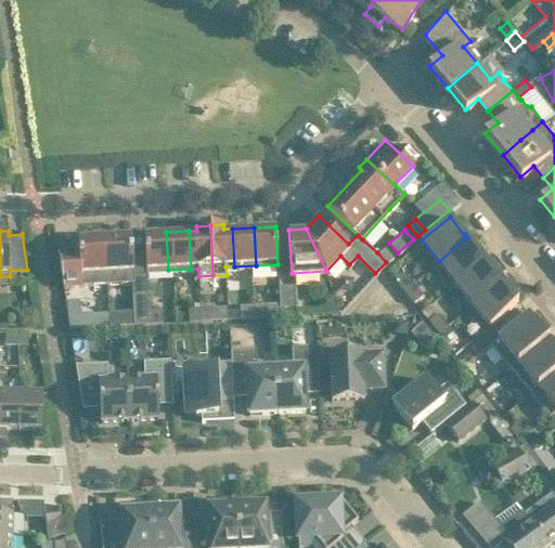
[(146,271),(168,270),(166,232),(144,233),(145,258),(146,271)]
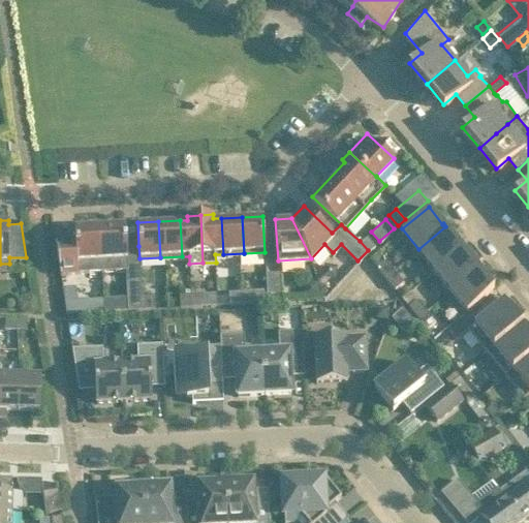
[(125,223),(100,224),(102,269),(125,267),(126,278),(141,277),(139,258),(138,246),(126,246),(125,223)]
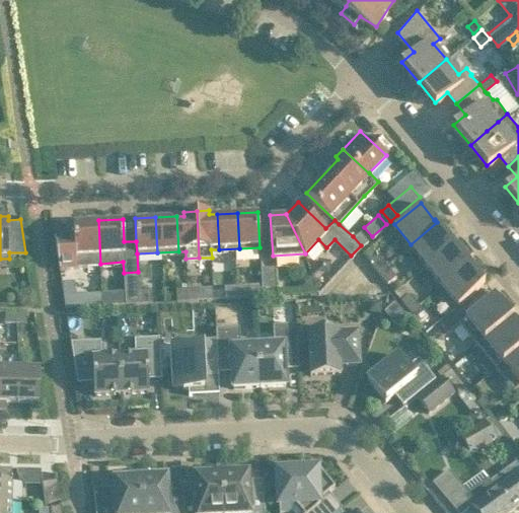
[(79,265),(100,264),(98,220),(73,221),(73,232),(54,233),(59,266),(79,265)]
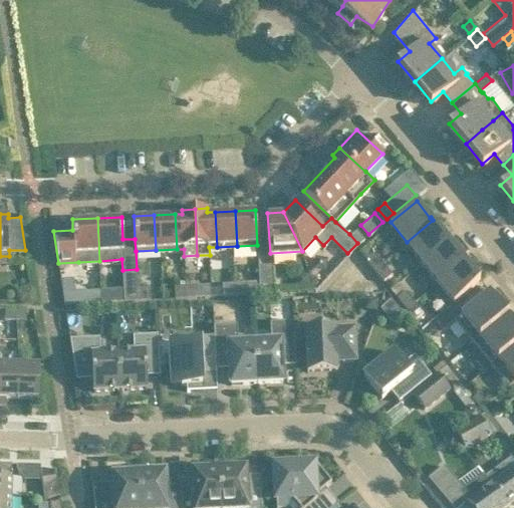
[(433,220),(407,242),(422,261),(449,239),(433,220)]
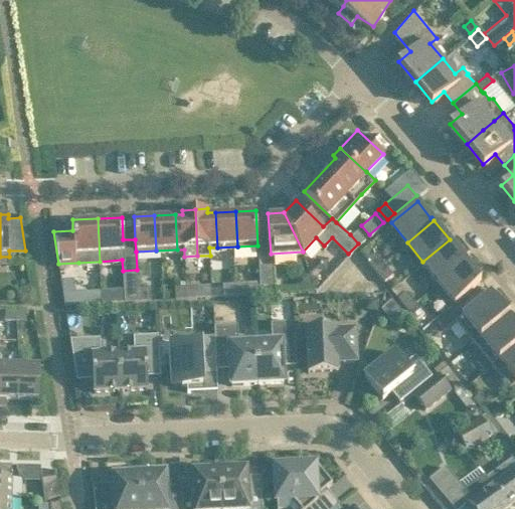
[(358,243),(365,237),(358,228),(350,234),(358,243)]
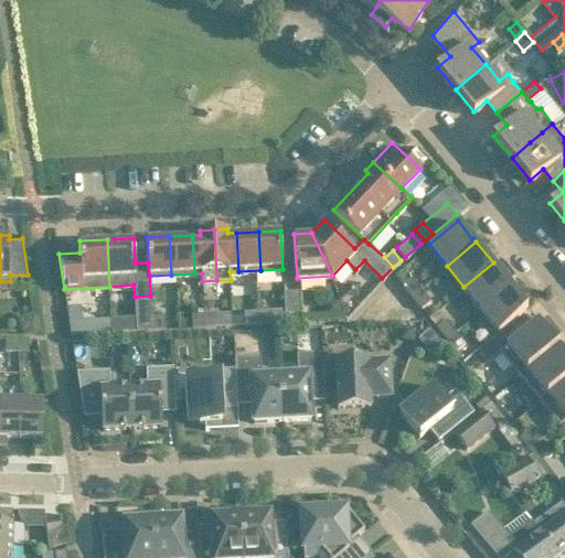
[(510,283),(493,263),(464,287),(481,308),(510,283)]
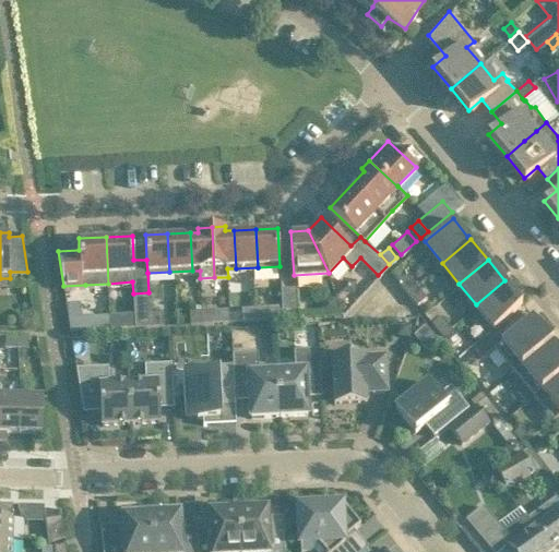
[(404,286),(407,290),(416,284),(407,272),(397,278),(404,286)]
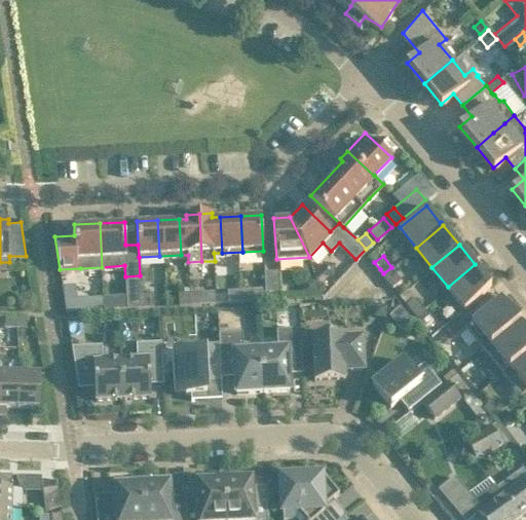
[(464,306),(491,285),(475,264),(448,287),(464,306)]
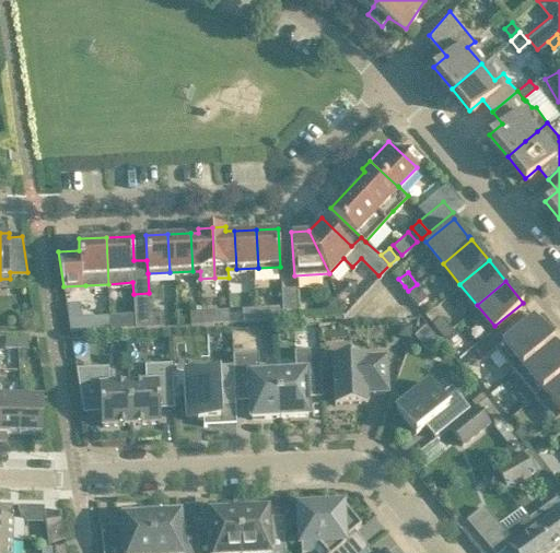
[(427,295),(417,284),(408,291),(418,303),(427,295)]
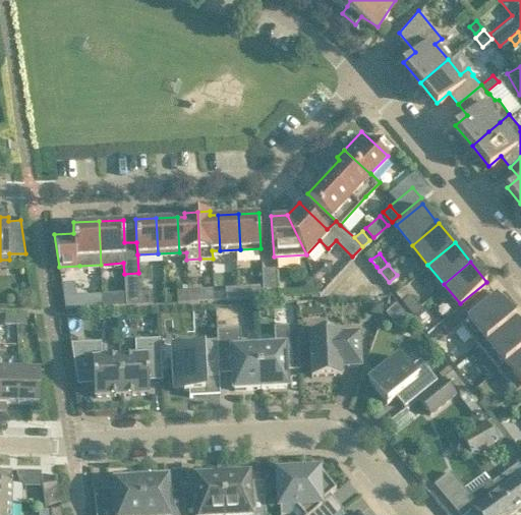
[(263,295),(278,294),(277,266),(262,267),(263,295)]
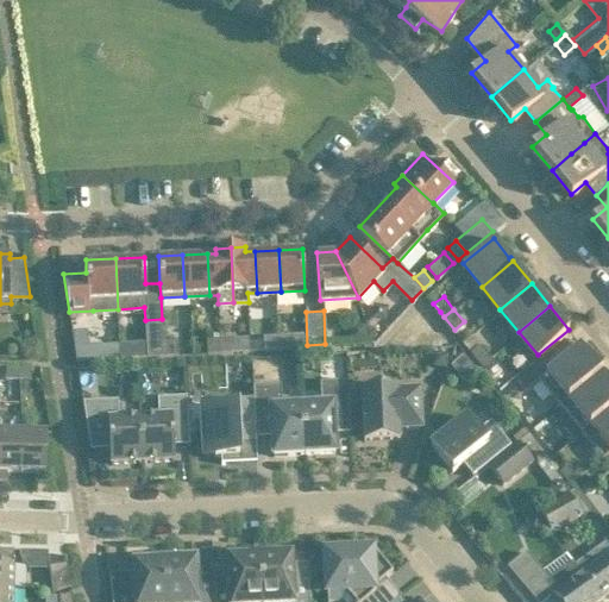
[(163,339),(162,320),(145,320),(148,353),(163,352),(163,339)]
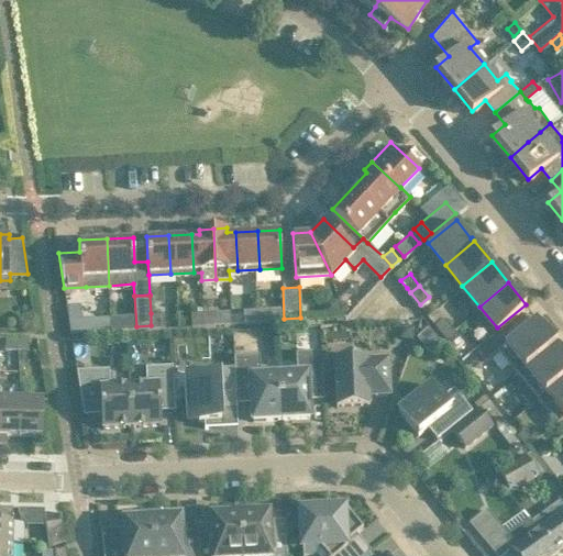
[(338,297),(323,297),(324,311),(339,310),(338,297)]
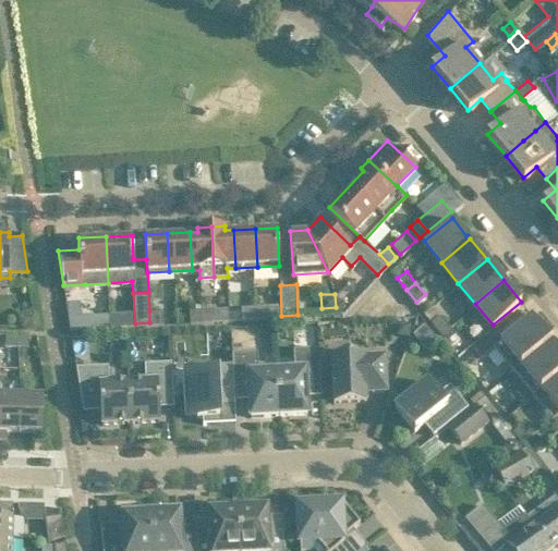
[(80,300),(67,300),(68,313),(70,327),(96,326),(109,325),(109,311),(96,313),(82,314),(80,300)]
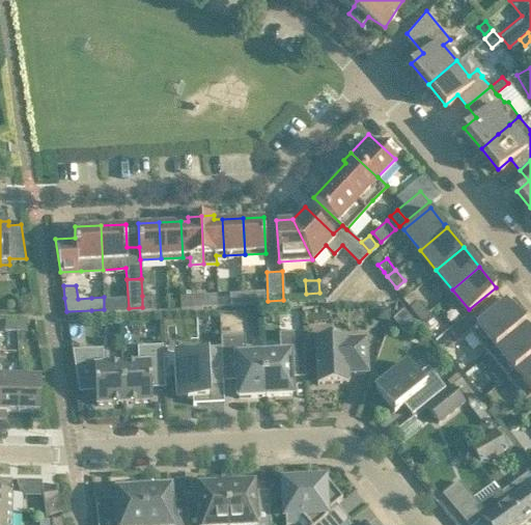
[(230,303),(255,302),(254,289),(229,291),(230,303)]
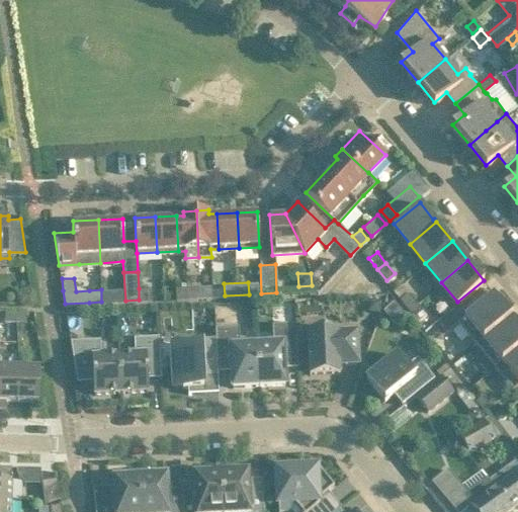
[(200,296),(200,284),(176,286),(176,299),(200,296)]
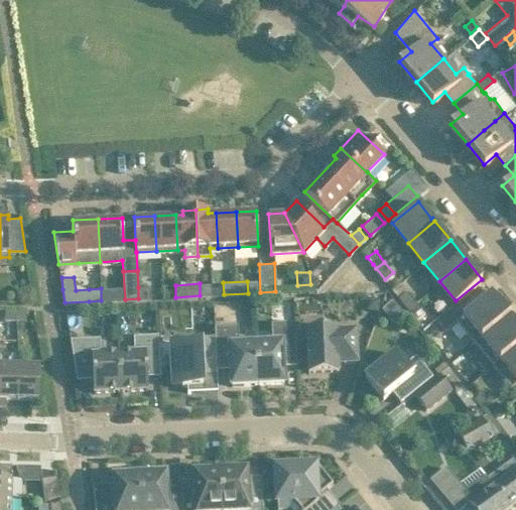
[(200,283),(200,295),(212,295),(212,283),(200,283)]
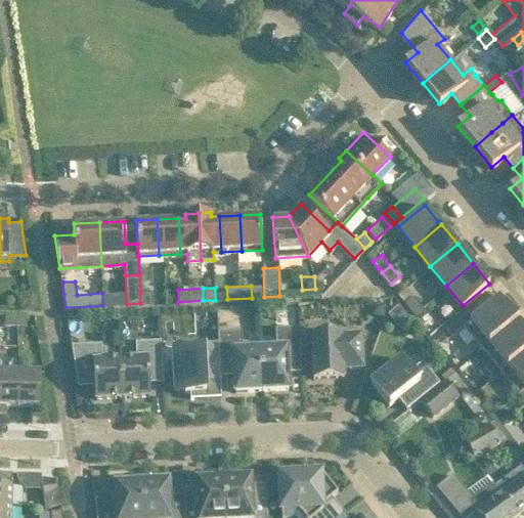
[(470,333),(482,348),(517,317),(493,289),(446,327),(451,334),(463,325),(470,333)]
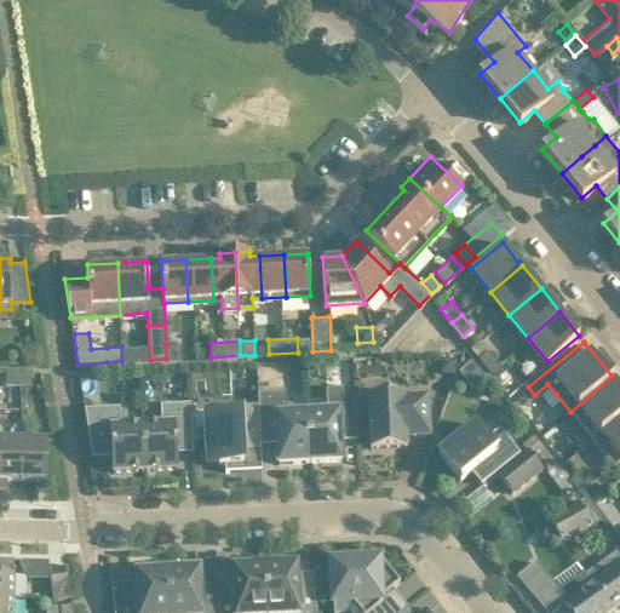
[(166,359),(182,359),(181,344),(166,345),(166,359)]
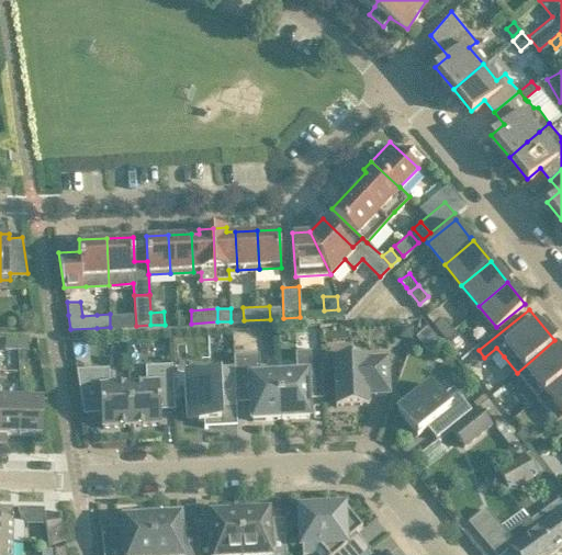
[(457,331),(442,315),(434,321),(448,339),(457,331)]
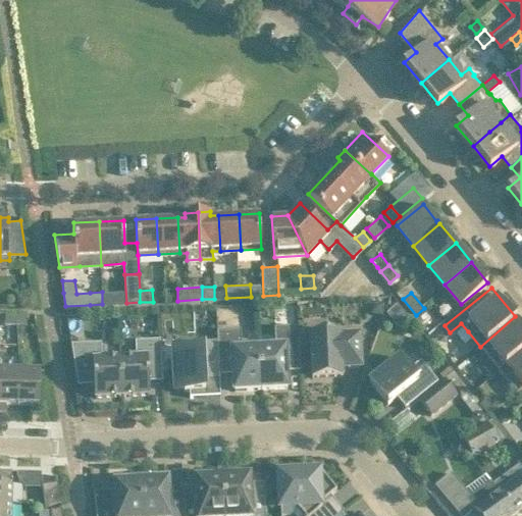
[(371,299),(370,307),(373,312),(381,313),(383,301),(371,299)]
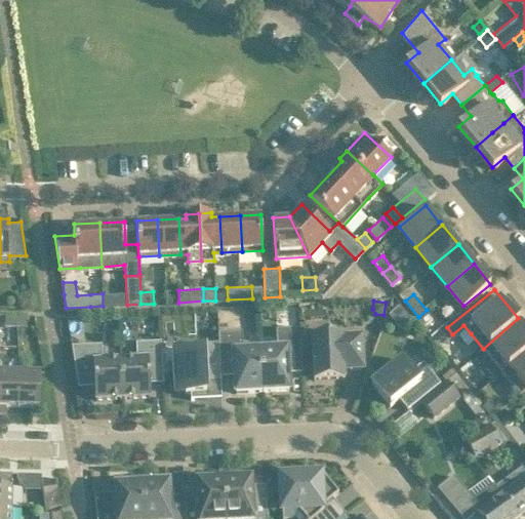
[(399,304),(390,311),(396,319),(405,311),(399,304)]
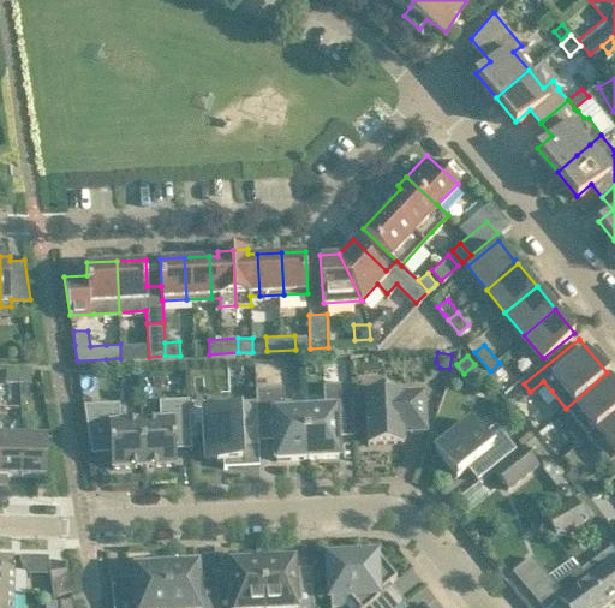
[(500,363),(490,371),(505,389),(513,382),(505,373),(506,371),(500,363)]
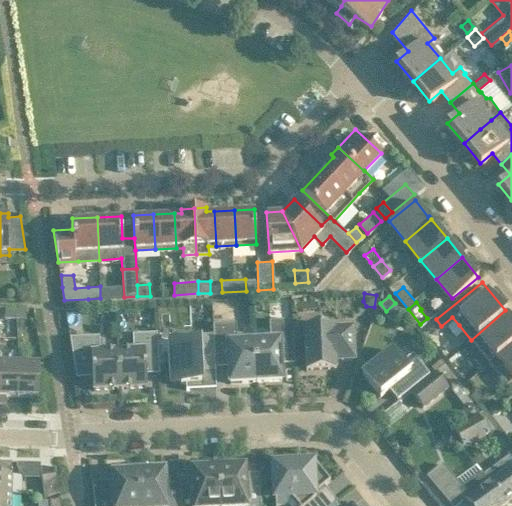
[(15,315),(16,305),(5,305),(5,315),(15,315)]
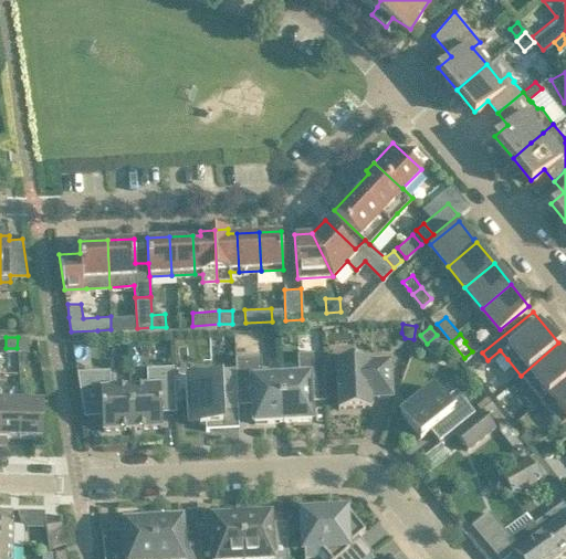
[(18,337),(17,348),(29,349),(29,337),(18,337)]
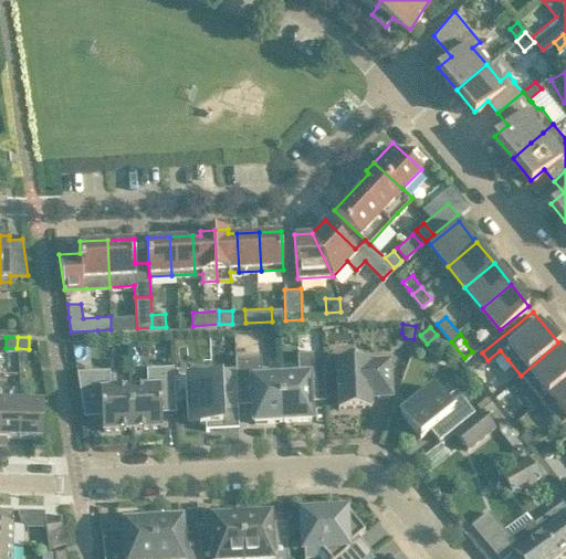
[(534,392),(541,399),(565,378),(565,349),(559,343),(558,343),(521,376),(534,392)]
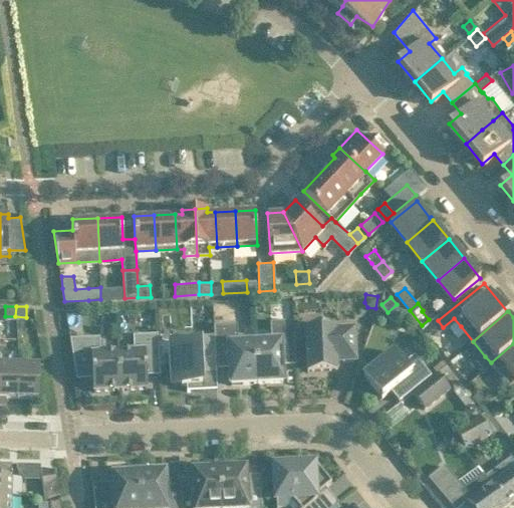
[(255,340),(257,381),(283,378),(281,356),(295,356),(293,318),(270,319),(271,339),(255,340)]
